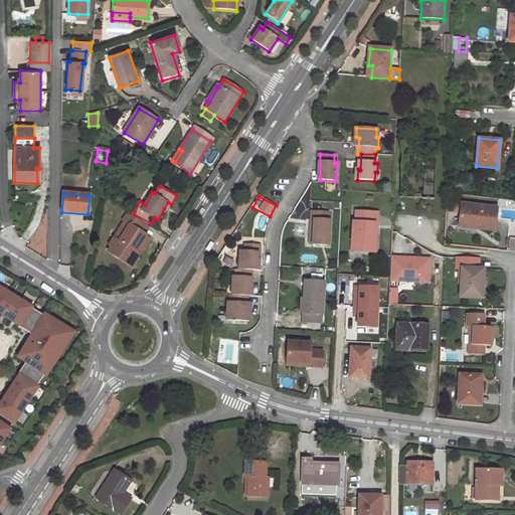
[(495,231),(498,209),(463,204),(461,222),(476,224),(475,228),(495,231)]
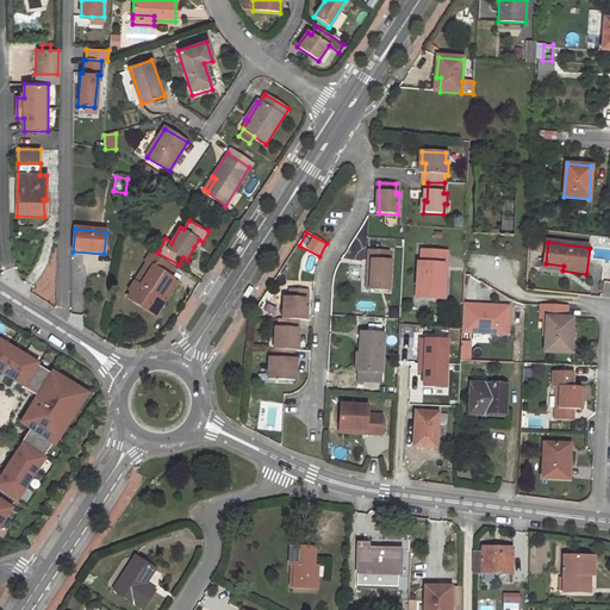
[(372,260),(371,286),(371,291),(391,291),(392,259),(388,259),(390,249),(369,249),(368,260),(369,260),(372,260)]
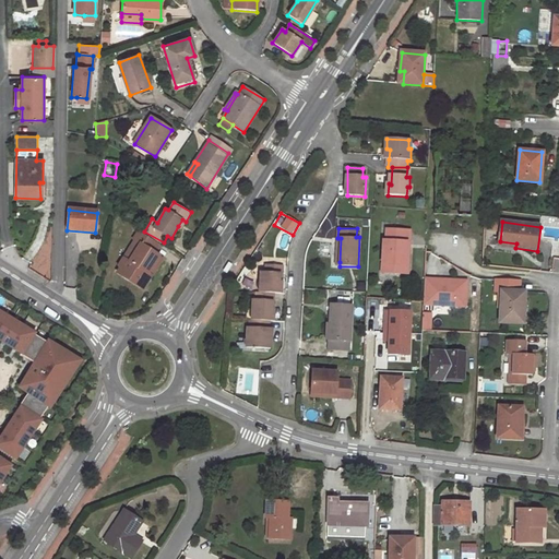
[(134,240),(119,266),(121,269),(118,274),(144,289),(153,274),(149,272),(159,254),(156,252),(153,250),(157,241),(139,229),(133,239),(134,240)]
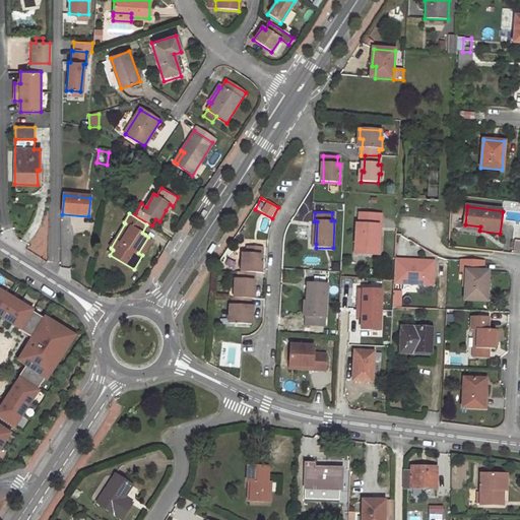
[(354,255),(377,256),(378,226),(380,226),(381,215),(359,214),(359,224),(356,224),(354,255)]
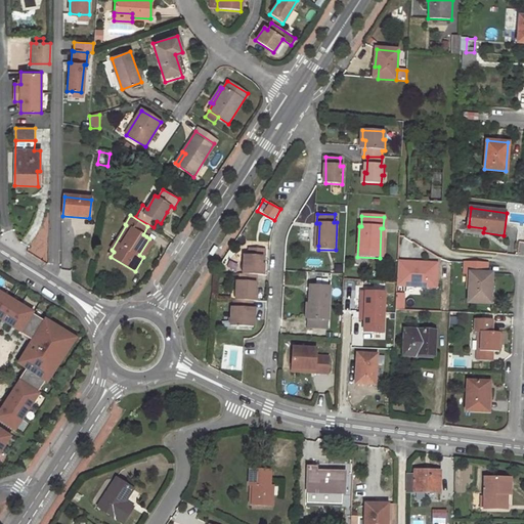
[(146,236),(151,228),(147,226),(143,234),(146,236)]
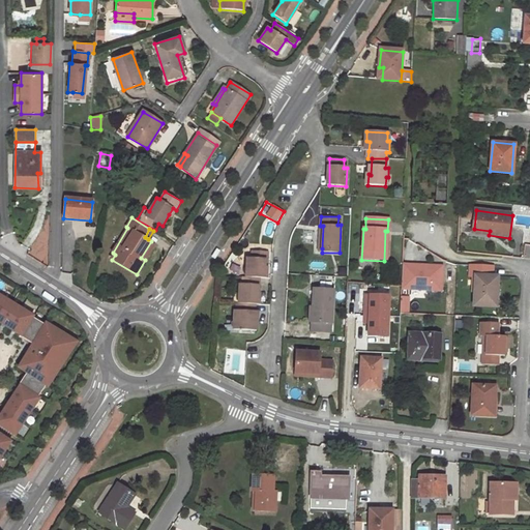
[(145,260),(155,243),(151,241),(141,258),(145,260)]
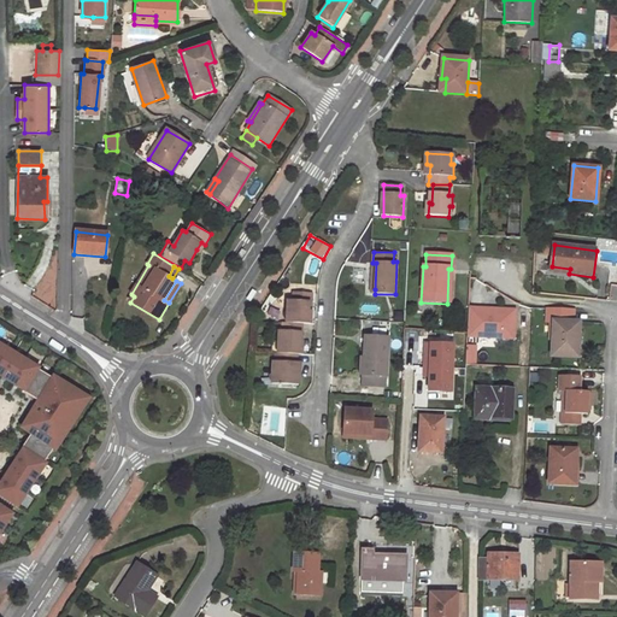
[(312,303),(312,293),(294,292),(293,300),(288,300),(287,310),(289,310),(289,323),(301,324),(304,324),(311,324),(311,311),(309,311),(309,303),(312,303)]
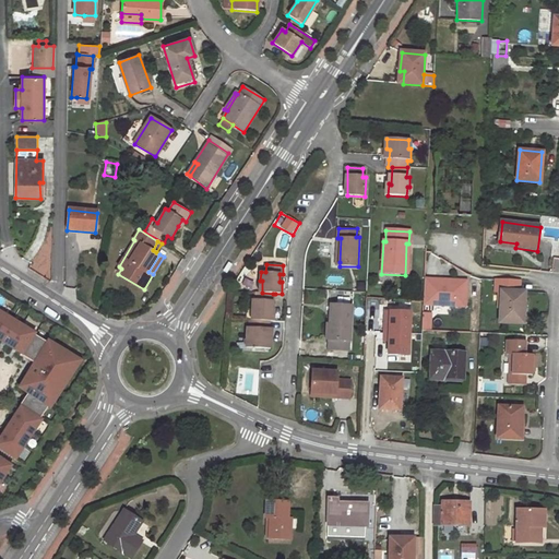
[(466,281),(424,280),(423,305),(465,307),(466,281)]
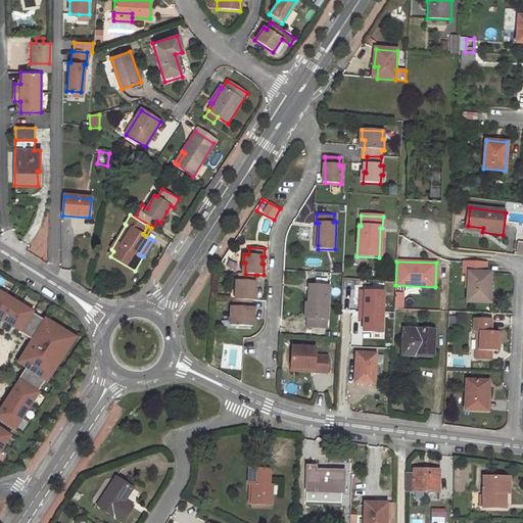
[(490,291),(491,274),(468,273),(467,303),(486,304),(487,291),(490,291)]
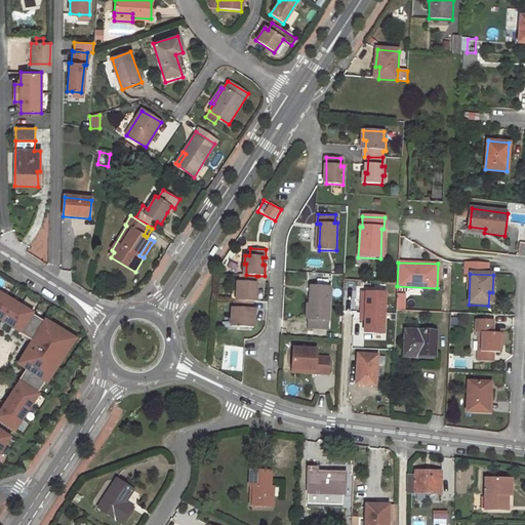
[(241,275),(241,283),(238,283),(238,291),(240,291),(239,301),(252,303),(256,303),(257,290),(255,290),(256,276),(246,275),(244,275),(241,275)]
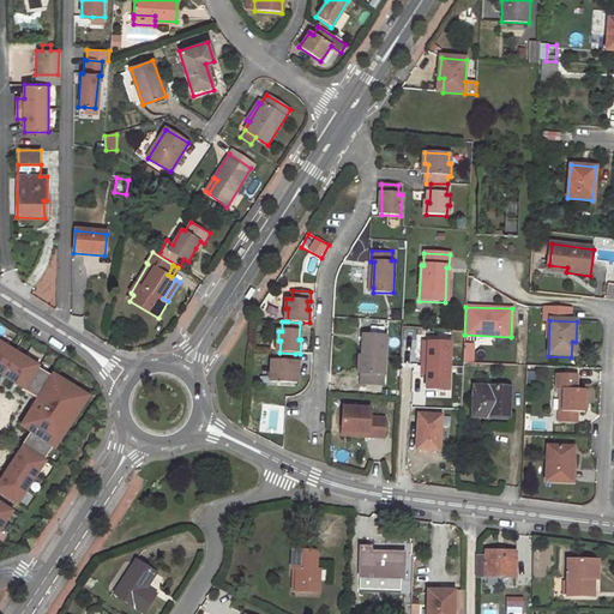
[(363,336),(361,375),(362,375),(362,386),(383,387),(384,378),(385,378),(387,338),(363,336)]
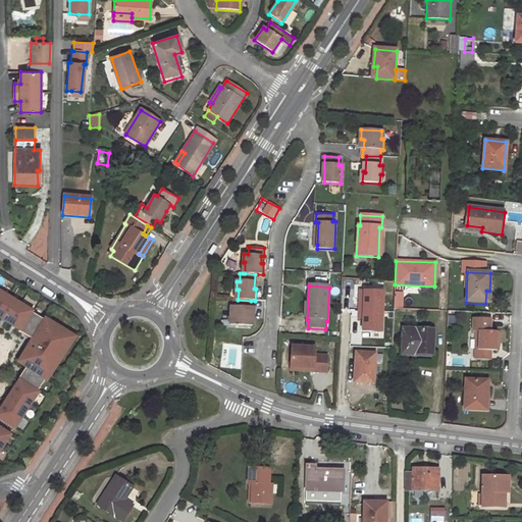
[(0,317),(19,329),(19,330),(32,338),(18,361),(27,366),(17,378),(19,379),(0,409),(0,417),(15,427),(39,390),(38,389),(45,378),(47,379),(51,373),(46,371),(51,363),(55,366),(56,367),(69,345),(64,343),(67,337),(62,334),(65,329),(45,317),(44,319),(32,311),(33,310),(0,291),(0,317)]
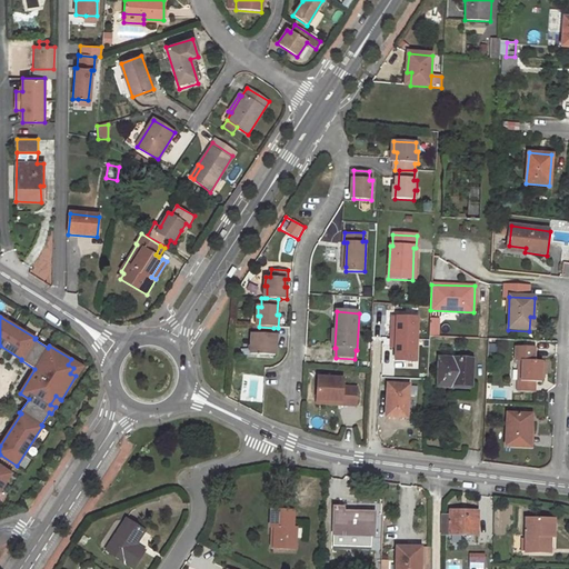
[(430,319),(429,336),(438,336),(439,320),(430,319)]
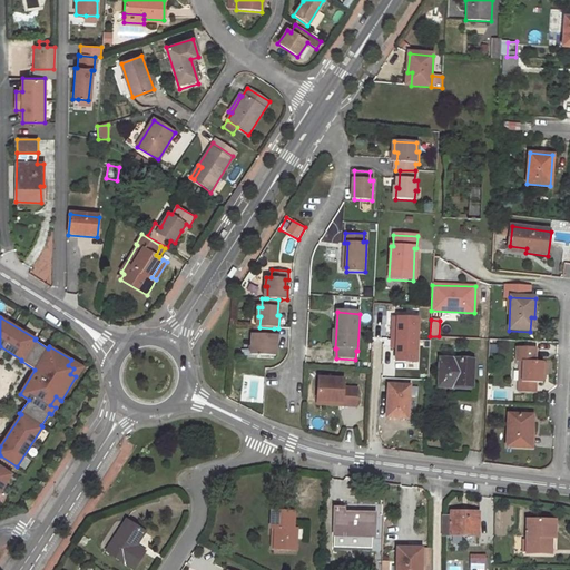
[(273,356),(275,356),(276,347),(273,347),(274,337),(274,328),(259,327),(257,327),(255,327),(255,334),(254,334),(253,345),(255,345),(254,355),(259,355),(273,356)]
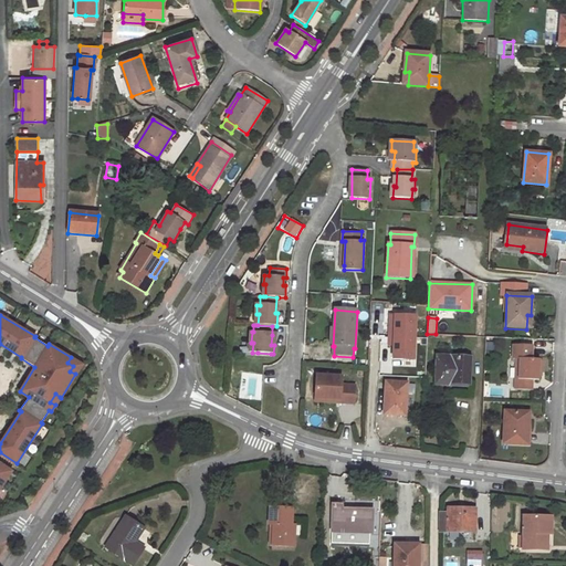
[(469,385),(471,358),(437,356),(436,385),(448,386),(449,384),(469,385)]
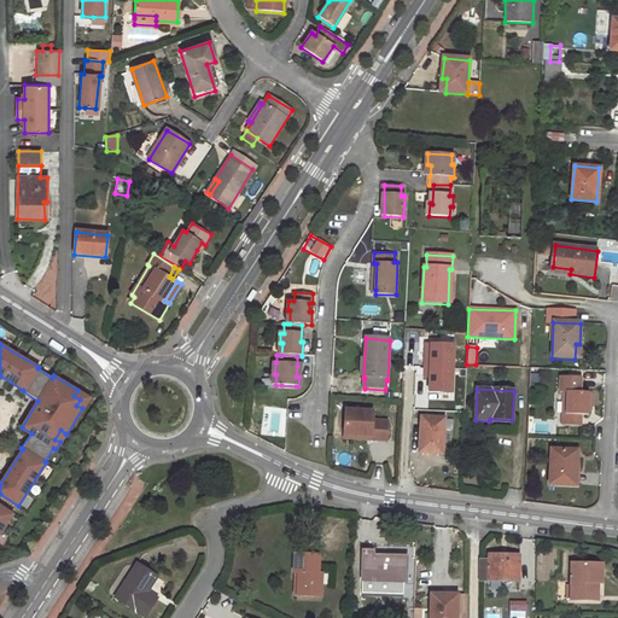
[(76,406),(82,408),(88,397),(77,390),(74,396),(80,400),(76,406)]
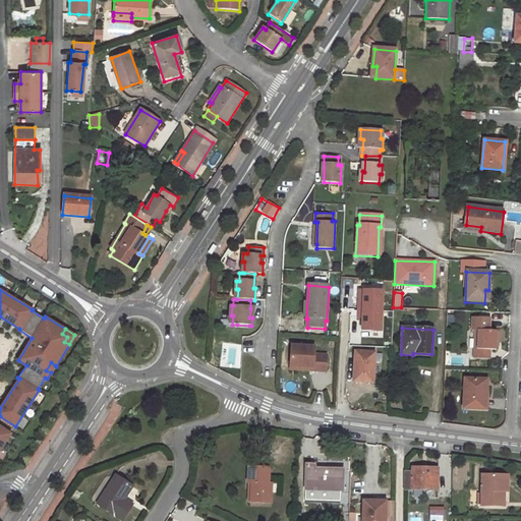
[(498,351),(499,332),(476,331),(474,359),(491,360),(493,350),(498,351)]
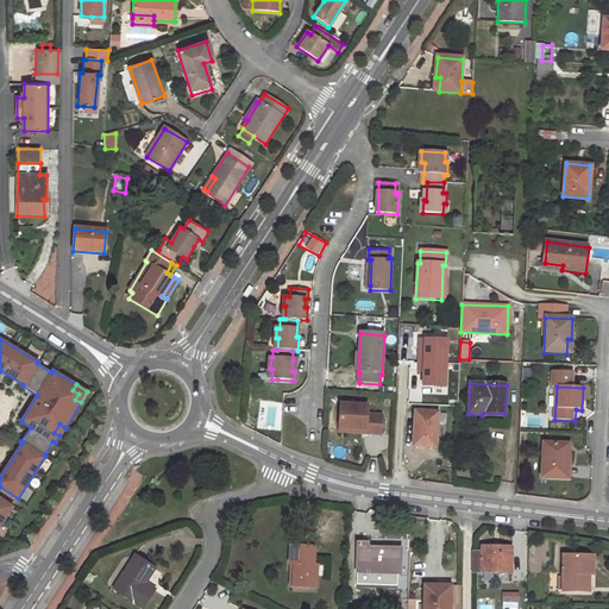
[(413,446),(435,447),(438,412),(437,412),(437,399),(418,399),(418,412),(414,412),(413,446)]
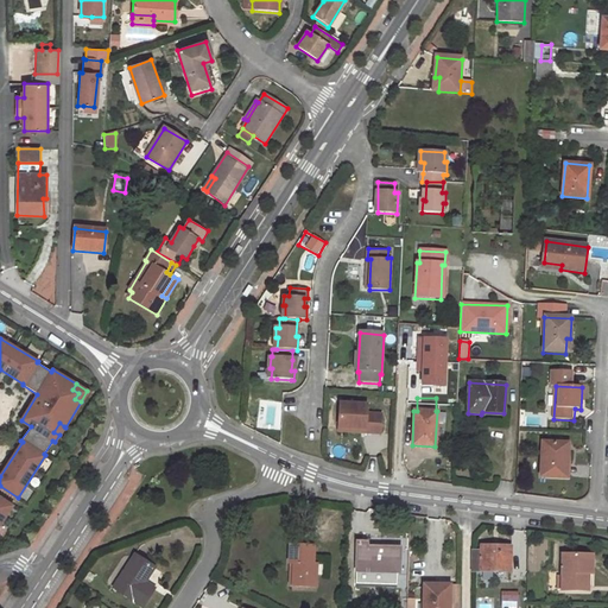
[(366,409),(340,407),(340,431),(365,432),(365,436),(380,436),(380,417),(367,417),(366,409)]
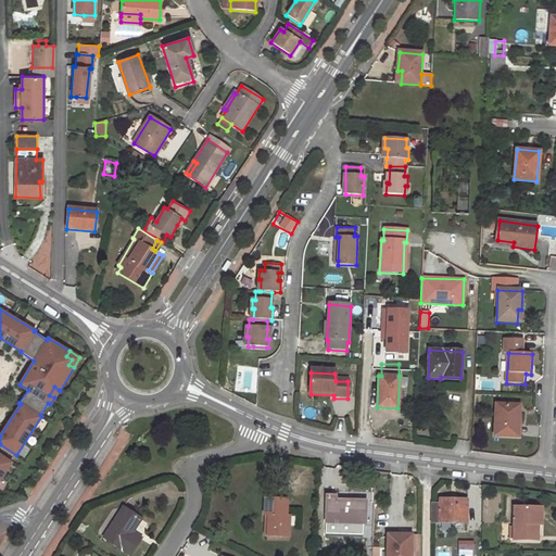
[(49,395),(54,397),(59,390),(54,387),(49,395)]
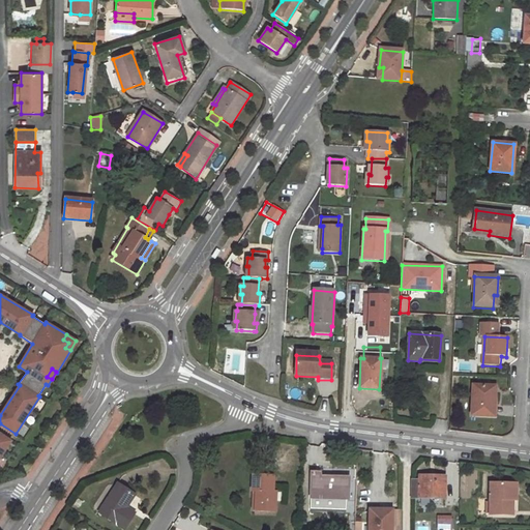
[(496,404),(497,387),(474,386),(472,416),(493,417),(494,403),(496,404)]
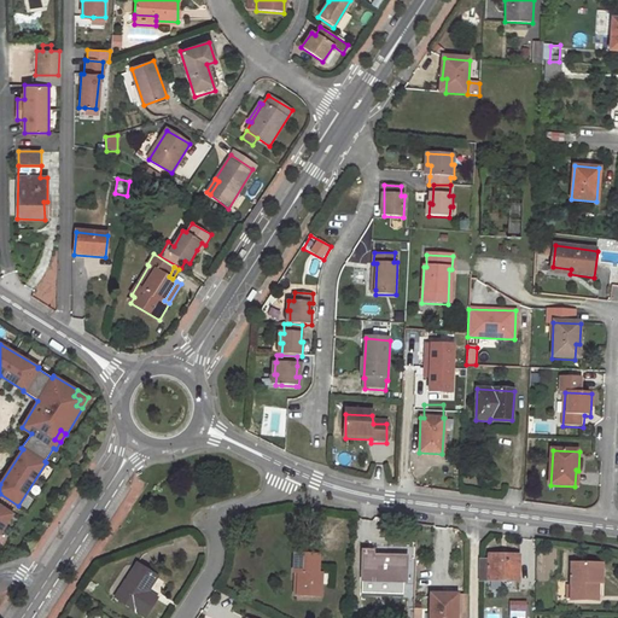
[(0,532),(13,514),(0,505),(0,532)]
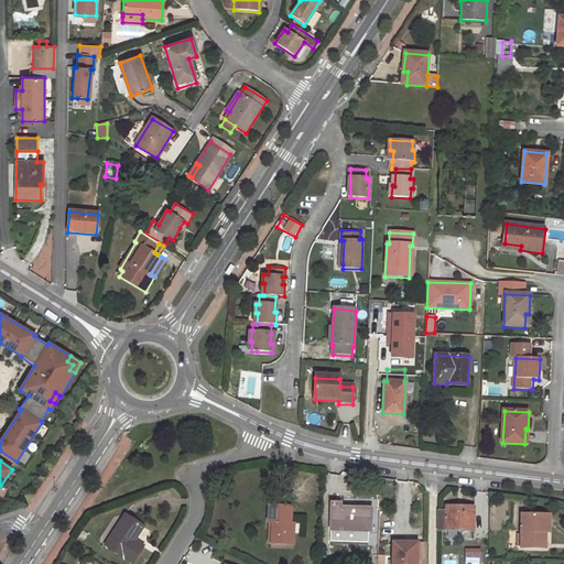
[(370,531),(371,509),(340,508),(340,502),(331,502),(329,530),(356,531),(370,531)]
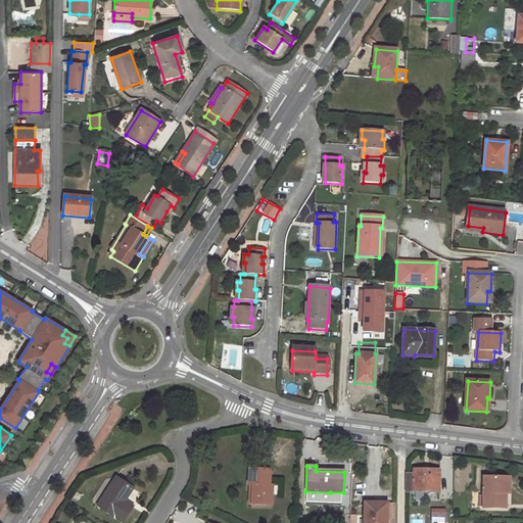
[(269,470),(248,470),(247,484),(251,484),(251,504),(271,504),(272,485),(269,485),(269,470)]
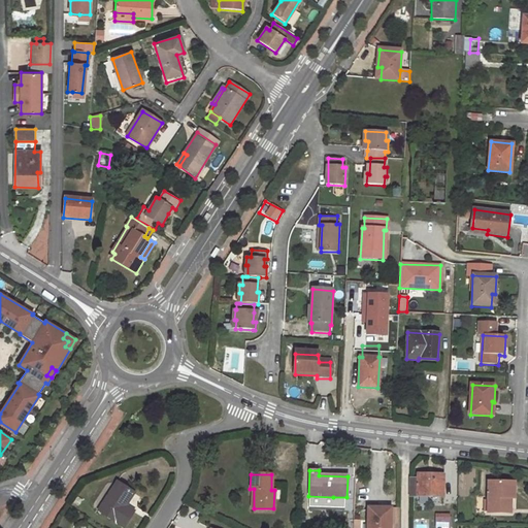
[(410,480),(410,496),(442,496),(443,475),(418,475),(418,480),(410,480)]
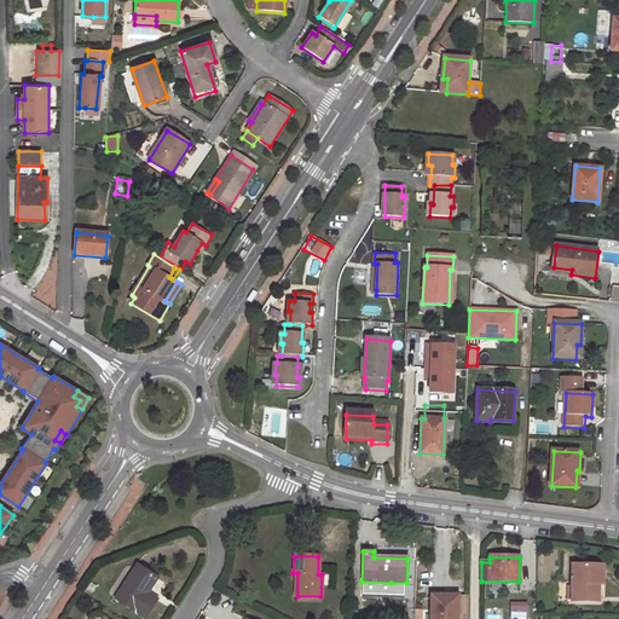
[(594,584),(594,582),(594,565),(572,565),(572,602),(599,603),(600,584),(594,584)]
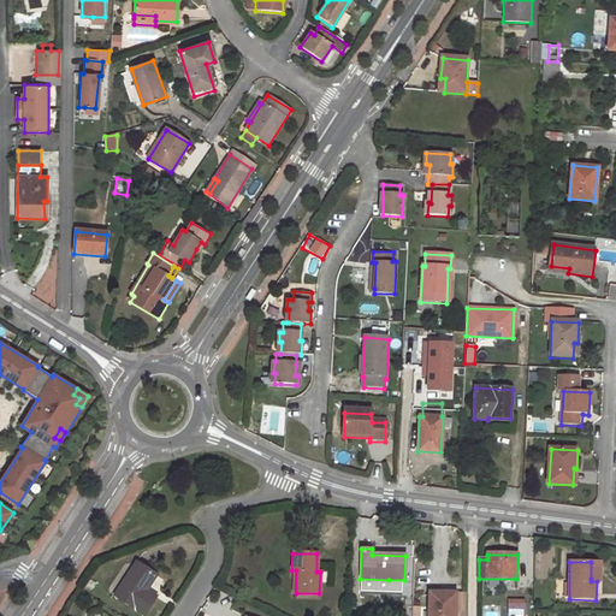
[(147,591),(155,575),(137,563),(114,597),(144,615),(157,597),(147,591)]
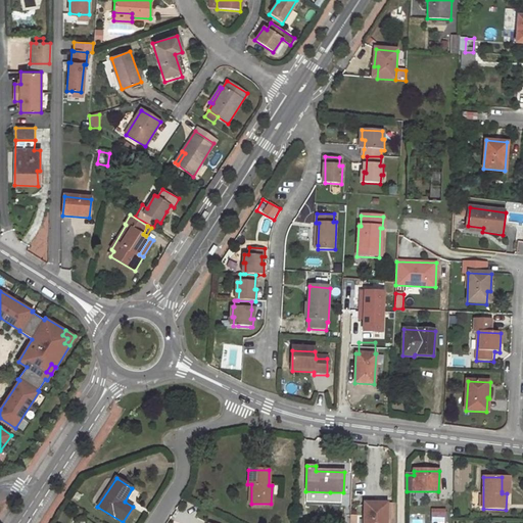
[(305,491),(305,503),(329,503),(330,492),(305,491)]
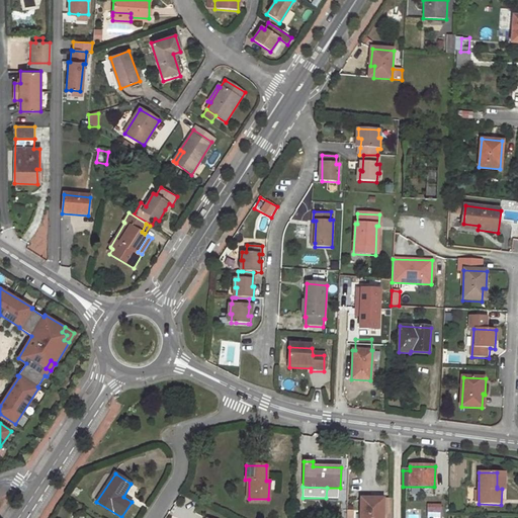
[(362,499),(357,499),(356,517),(381,517),(382,500),(382,490),(362,489),(362,499)]
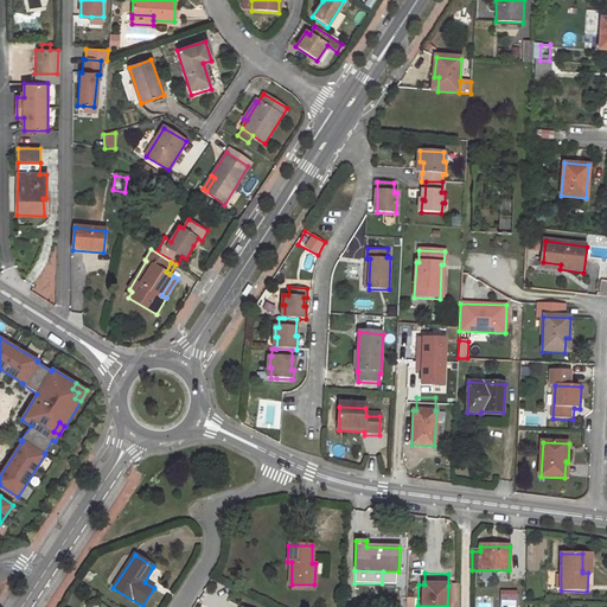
[(509,606),(515,606),(516,592),(493,592),(493,606),(509,606)]
